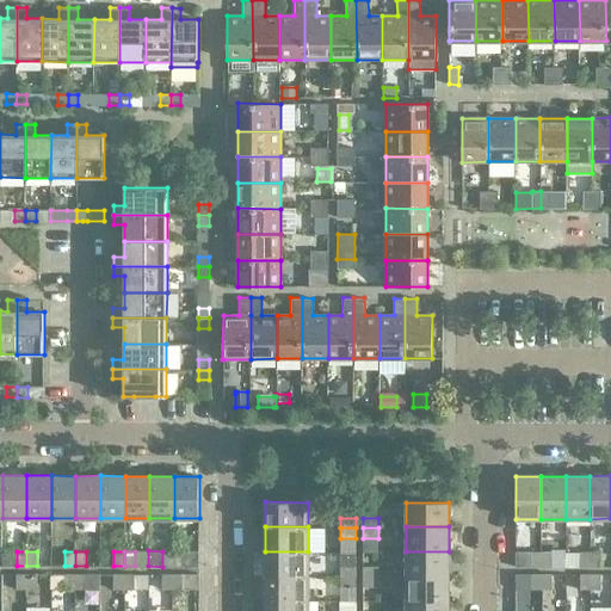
[(162,551),(162,567),(174,567),(174,551),(162,551)]
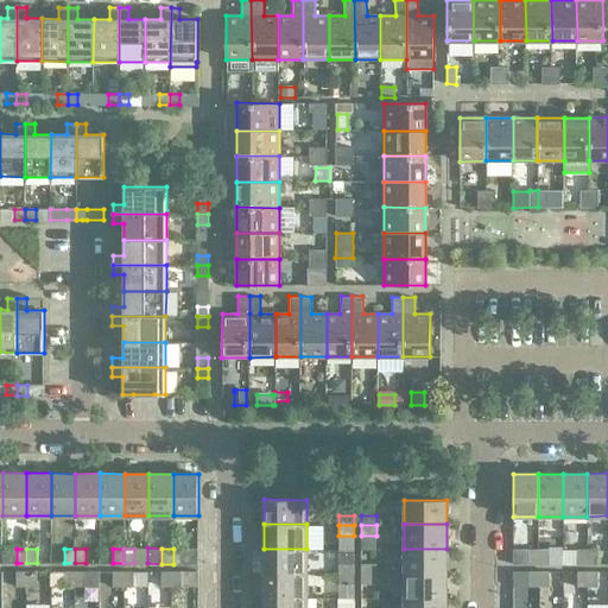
[(173,549),(173,564),(198,563),(197,549),(173,549)]
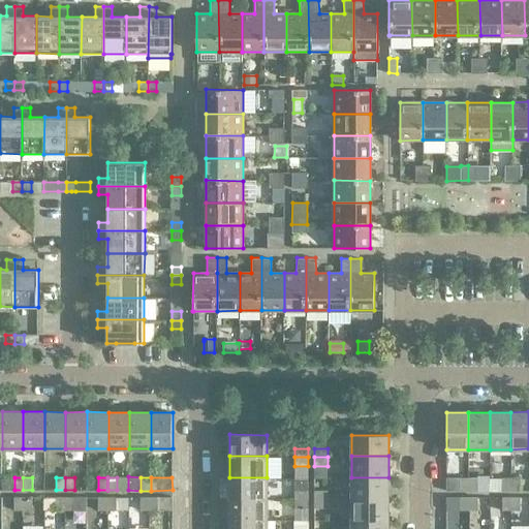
[(229,477),(229,498),(267,498),(267,477),(229,477)]
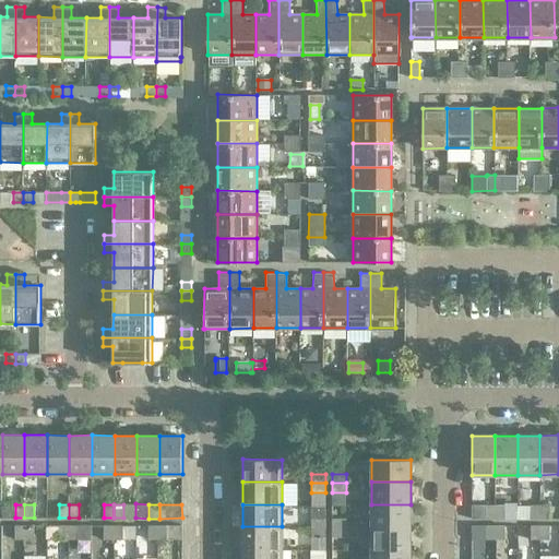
[(371,504),(371,526),(411,526),(411,504),(371,504)]
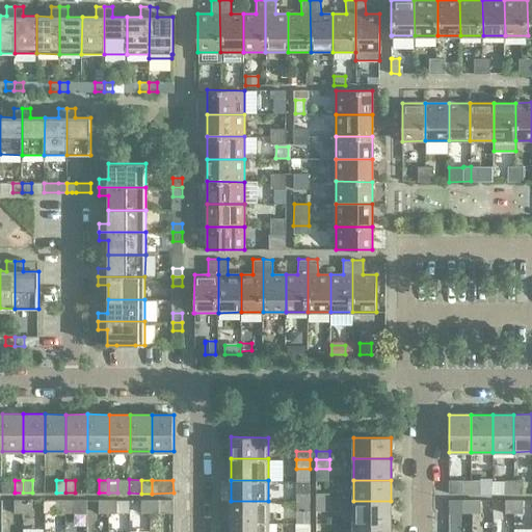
[(450,494),(462,494),(462,480),(450,480),(450,494)]
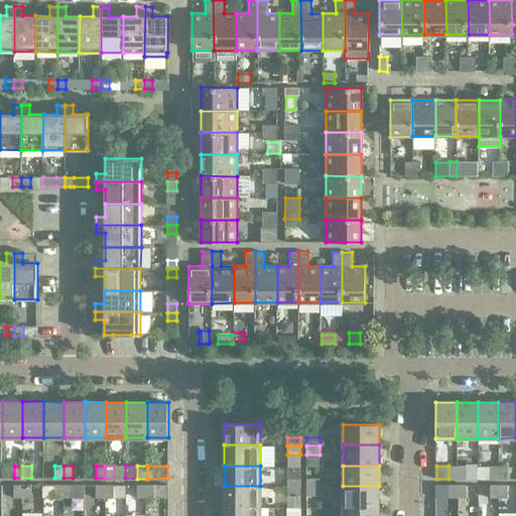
[(457,466),(448,466),(448,479),(457,479),(457,466)]
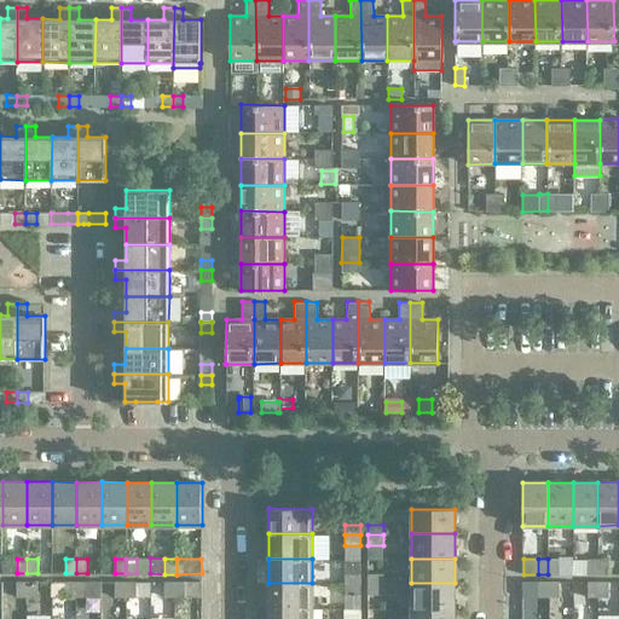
[(559,559),(548,559),(548,574),(559,574),(559,559)]
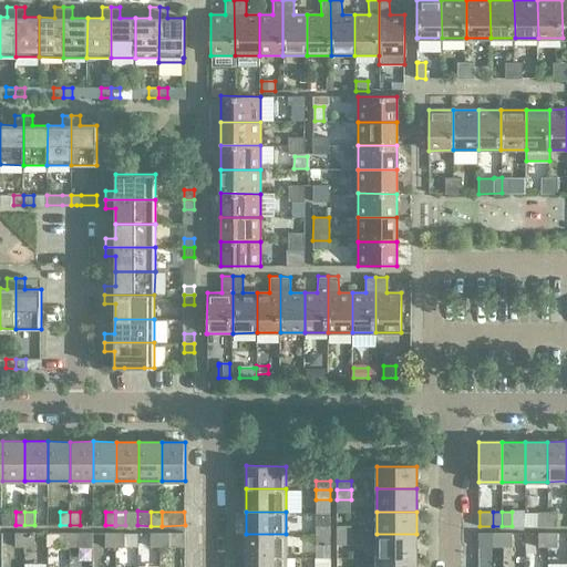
[(524,512),(512,512),(512,526),(524,526),(524,512)]
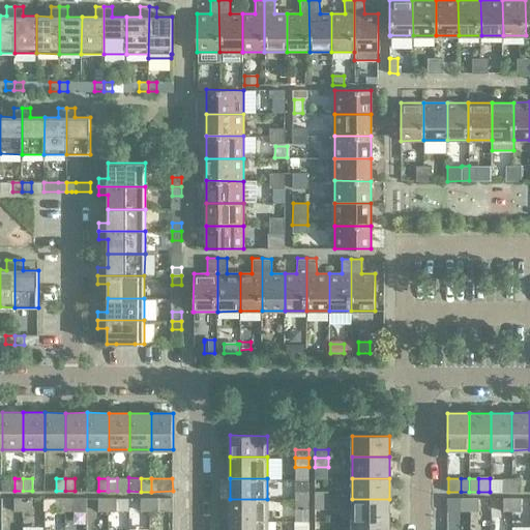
[(503,478),(490,478),(490,492),(503,492),(503,478)]
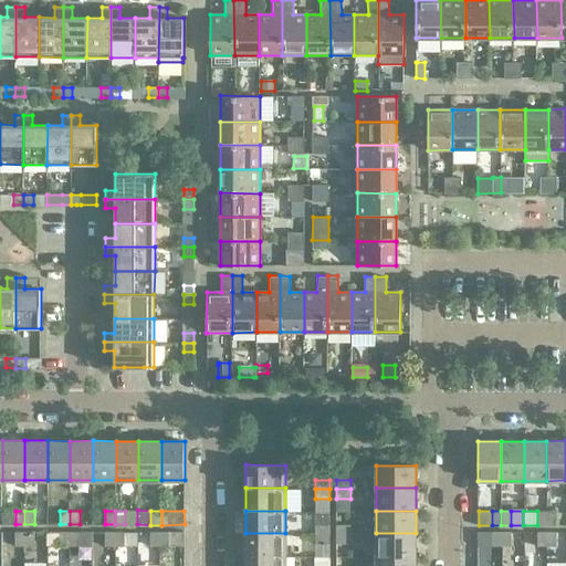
[(537,511),(537,525),(547,525),(547,511),(537,511)]
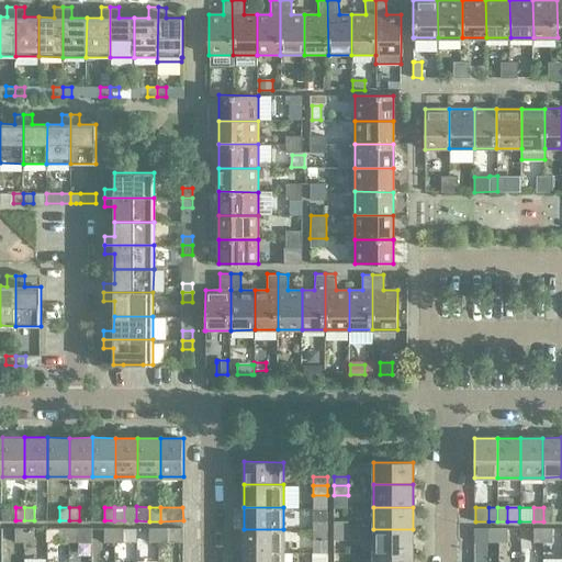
[(552,507),(543,507),(543,521),(552,521),(552,507)]
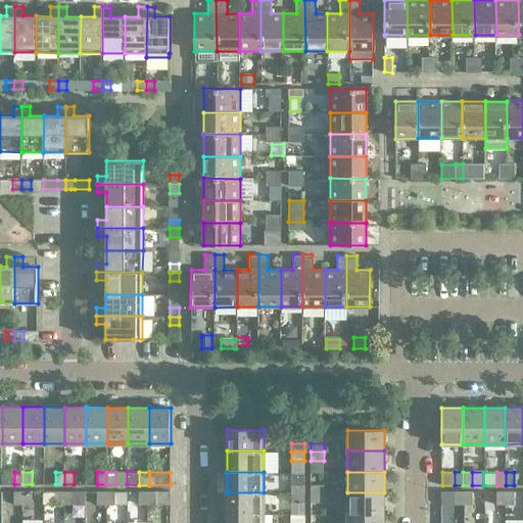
[(304,484),(291,484),(291,493),(304,493),(304,484)]
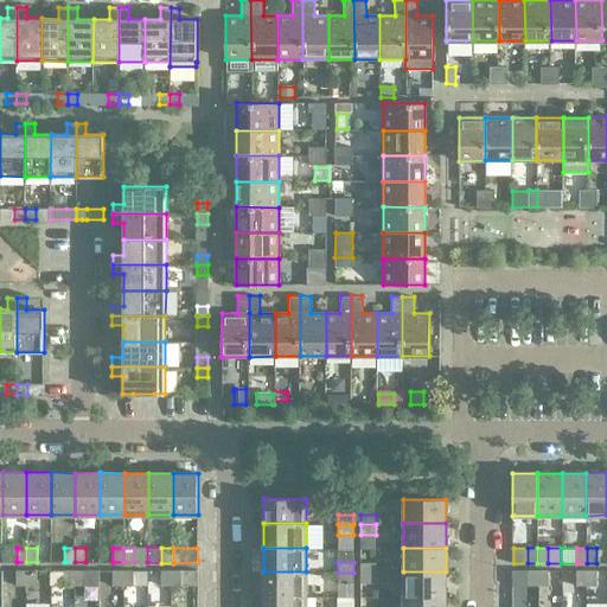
[(376,562),(360,562),(360,573),(376,573),(376,562)]
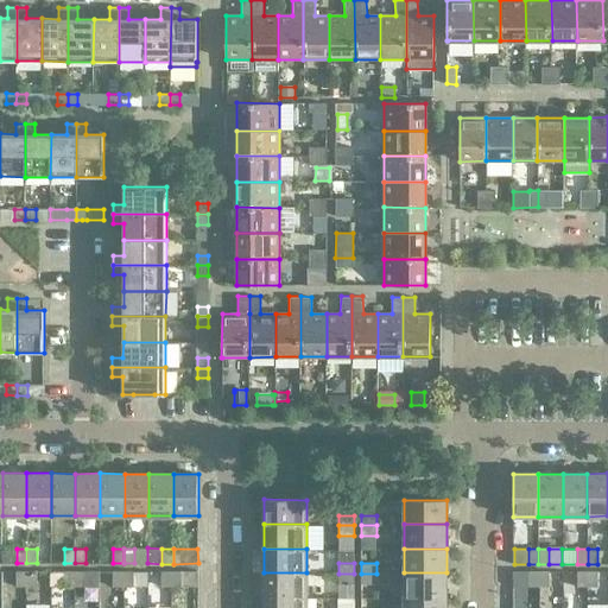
[(26,571),(17,571),(17,586),(26,586),(26,571)]
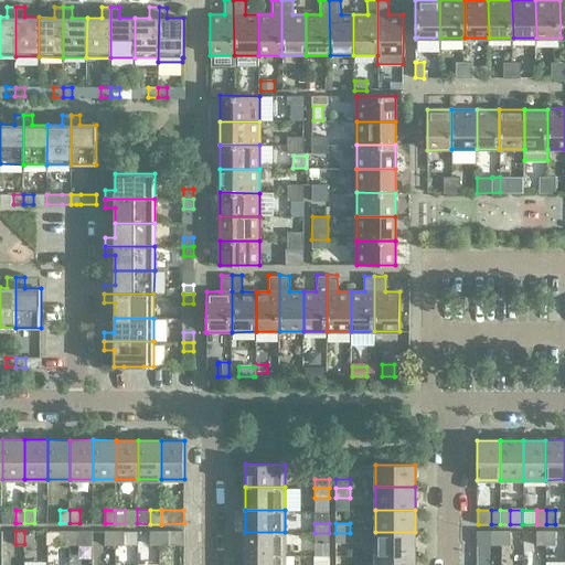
[(24,531),(24,544),(34,544),(34,531),(24,531)]
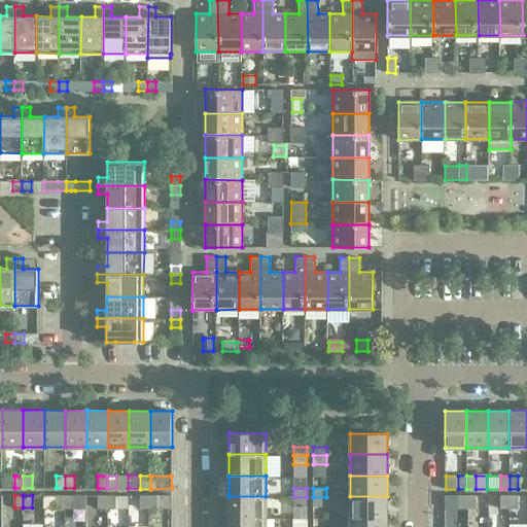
[(57,507),(65,507),(65,495),(57,495),(57,507)]
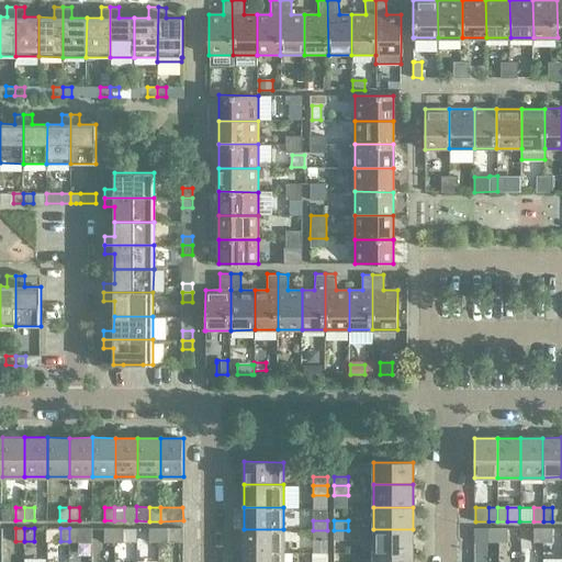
[(69,528),(69,541),(79,541),(79,528),(69,528)]
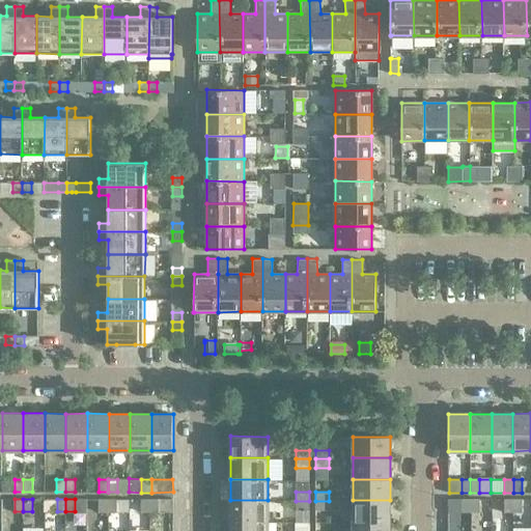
[(99,511),(108,511),(108,499),(99,499),(99,511)]
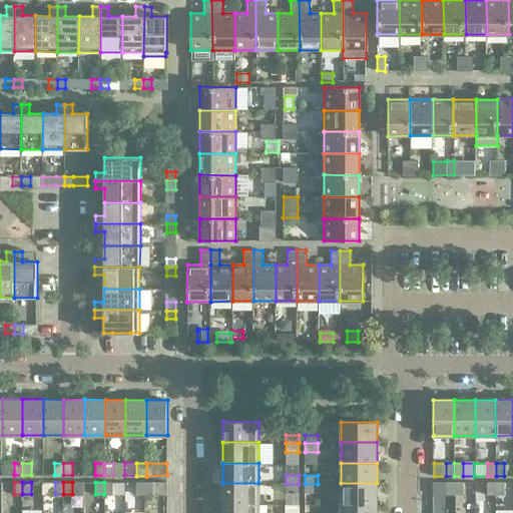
[(104,482),(104,494),(113,494),(113,482),(104,482)]
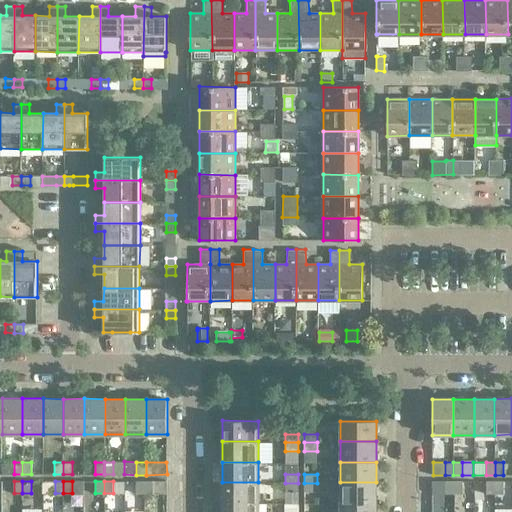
[(136,493),(146,493),(146,481),(136,481),(136,493)]
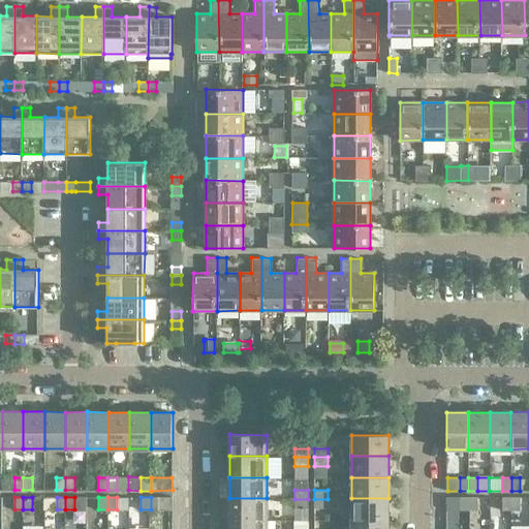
[(151,497),(151,509),(172,509),(173,497),(151,497)]
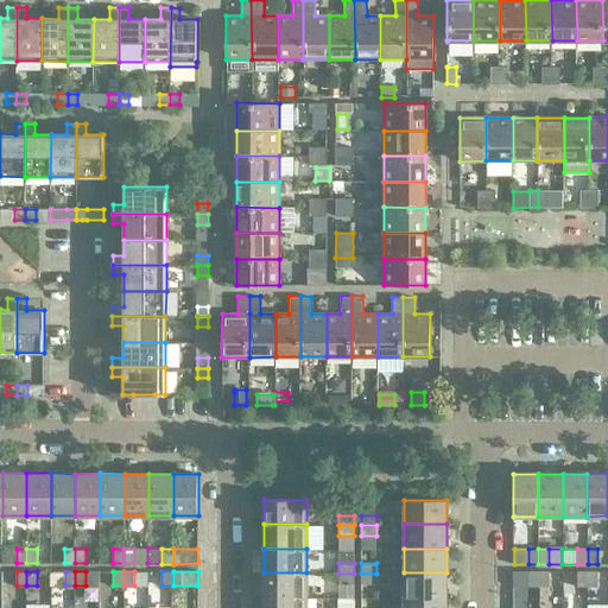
[(534,571),(524,571),(524,587),(534,587),(534,571)]
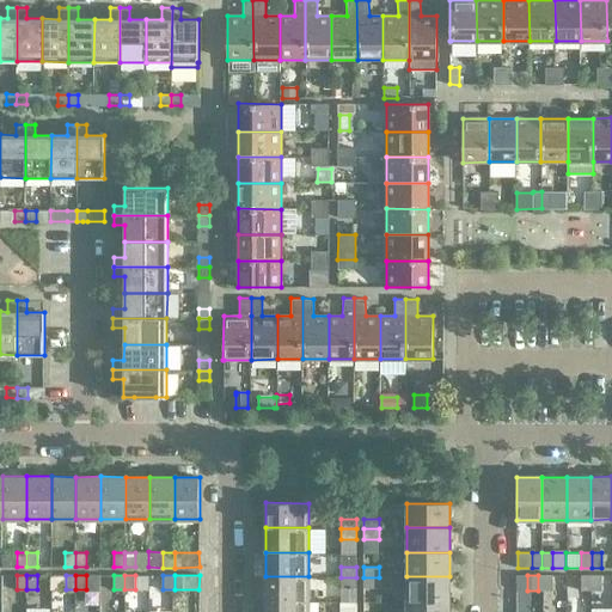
[(549,575),(538,575),(538,591),(549,591),(549,575)]
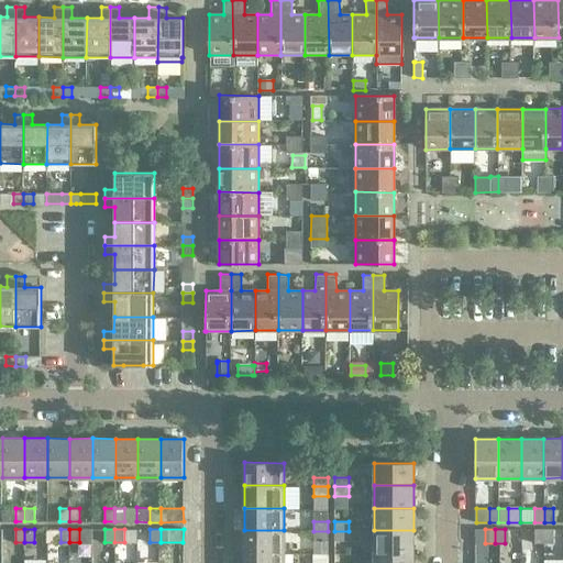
[(544,529),(534,529),(534,543),(544,543),(544,529)]
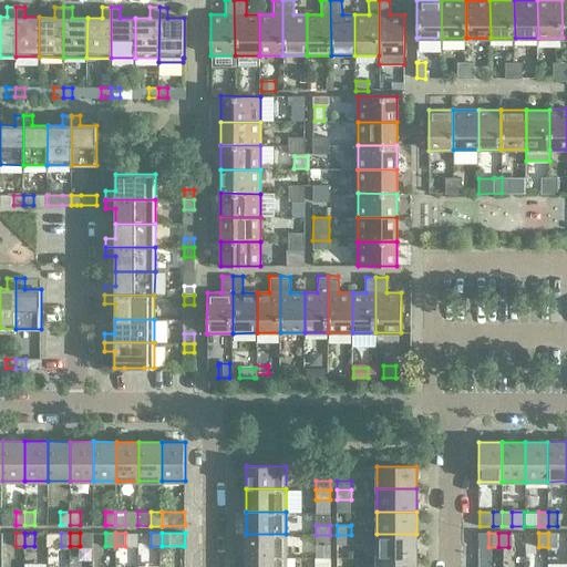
[(557,533),(548,533),(548,547),(557,547),(557,533)]
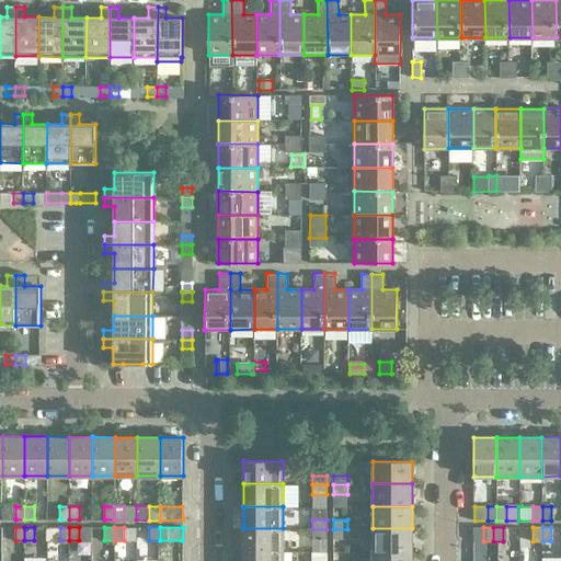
[(243,528),(243,550),(283,550),(283,528),(243,528)]
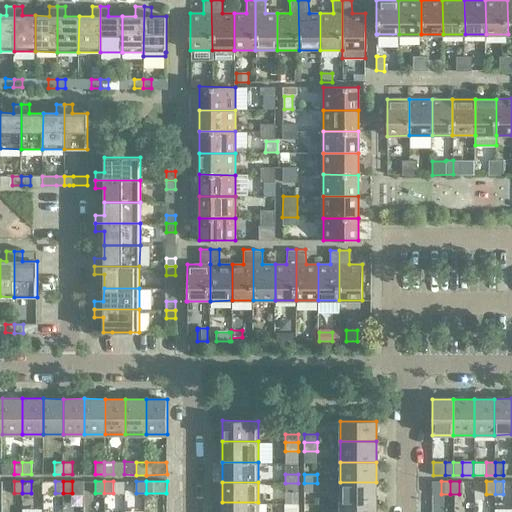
[(340,482),(340,503),(376,503),(376,482),(340,482)]
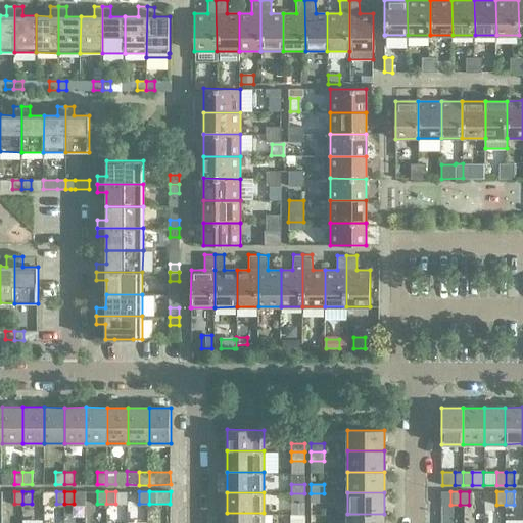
[(304,493),(291,493),(291,502),(304,502),(304,493)]
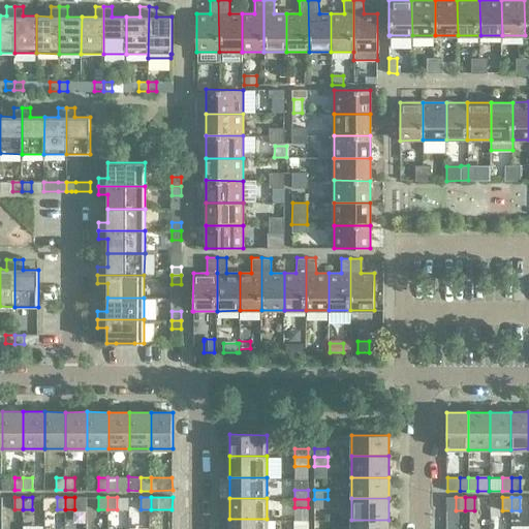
[(328,499),(314,499),(314,507),(328,507),(328,499)]
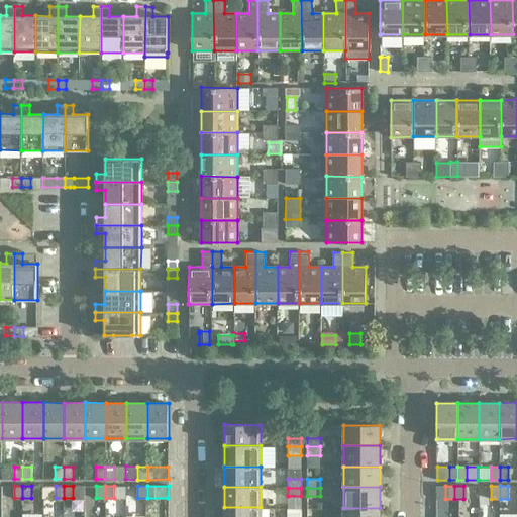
[(224,507),(224,516),(261,516),(261,507),(224,507)]
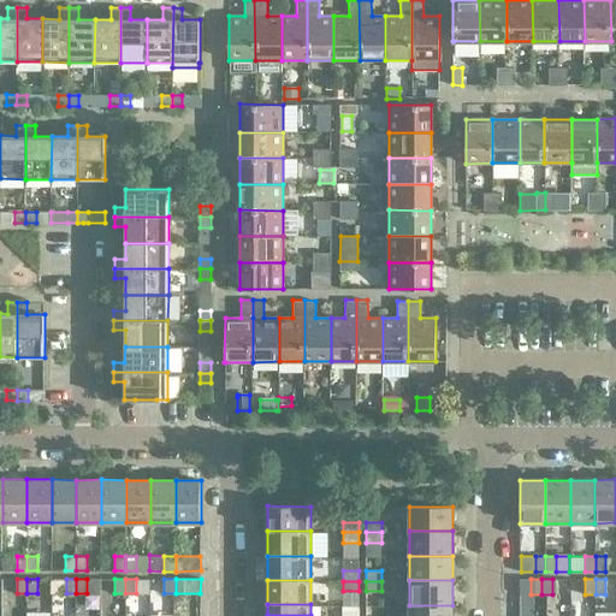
[(409,605),(409,615),(452,615),(452,605),(409,605)]
